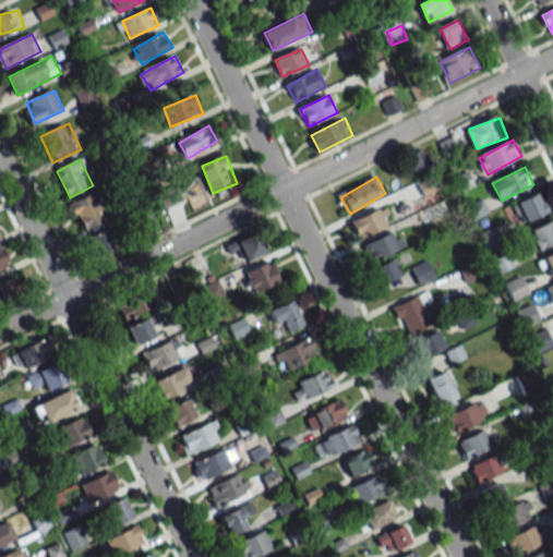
[(516,206),(527,225),(550,212),(539,193),(516,206)]
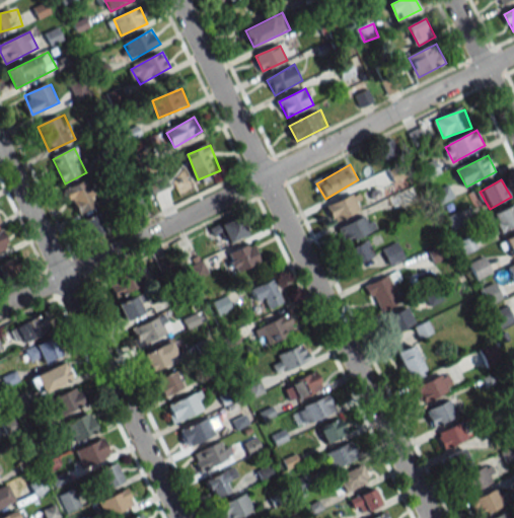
[(67,191),(80,215),(98,206),(85,181),(67,191)]
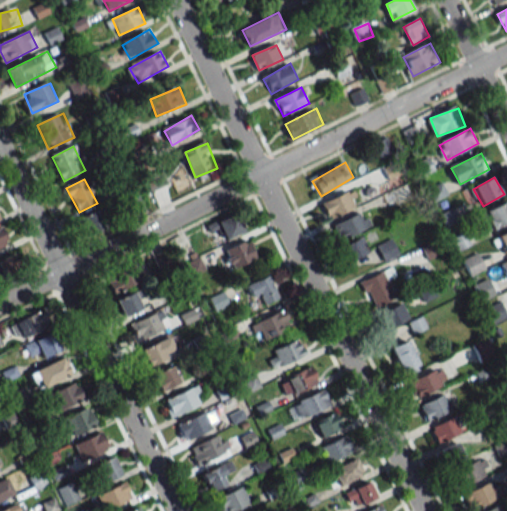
[(361,208),(357,193),(326,200),(329,216),(361,208)]
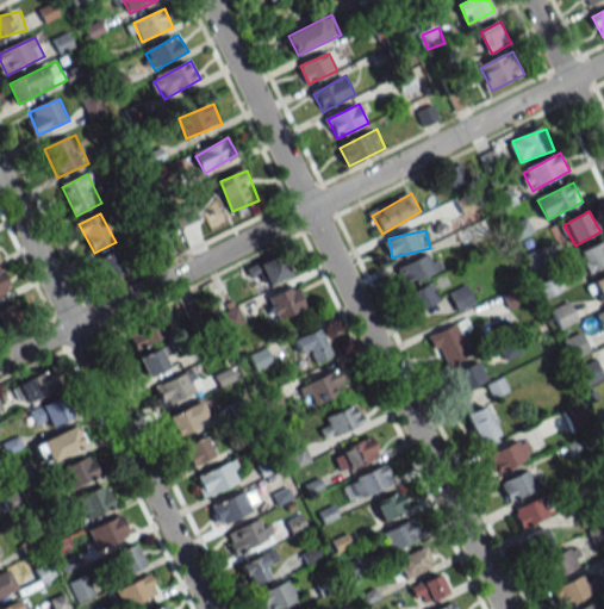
[(603,243),(579,254),(589,274),(603,267),(603,243)]
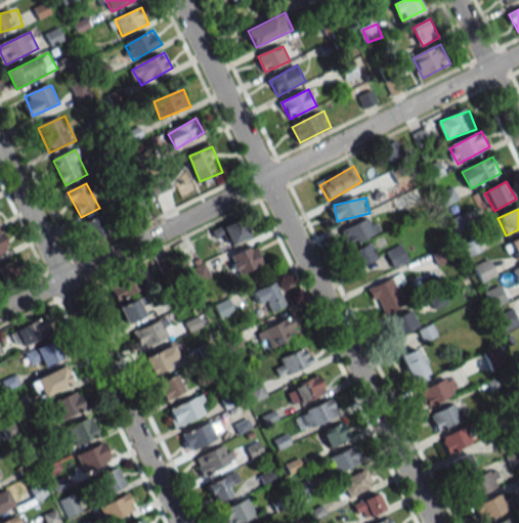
[(85,225),(94,243),(114,232),(104,215),(85,225)]
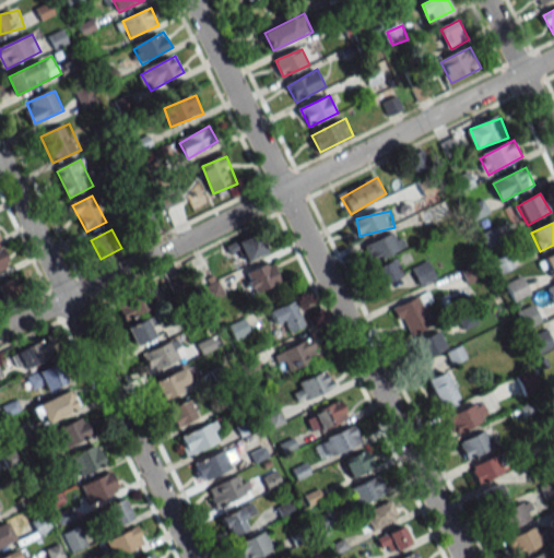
[(375,263),(402,249),(393,233),(366,247),(375,263)]
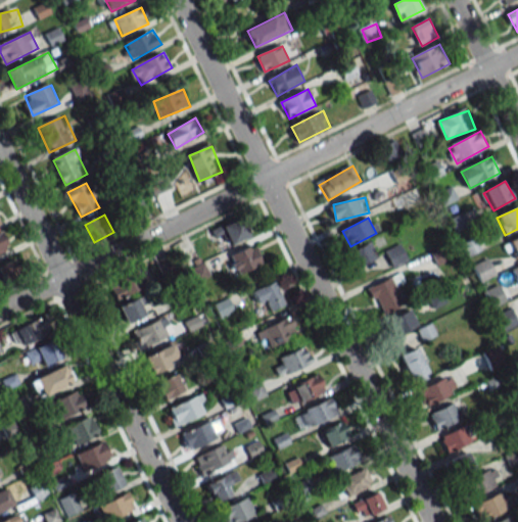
[(251,237),(242,220),(225,228),(234,245),(251,237)]
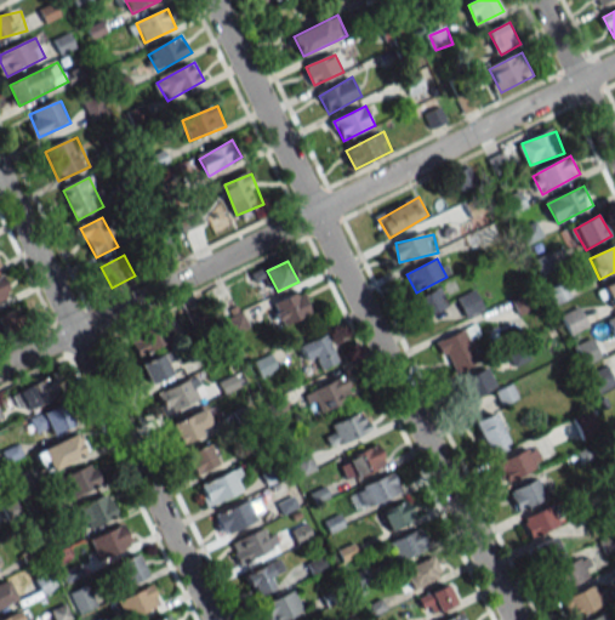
[(0,301),(15,296),(7,277),(0,279),(0,301)]
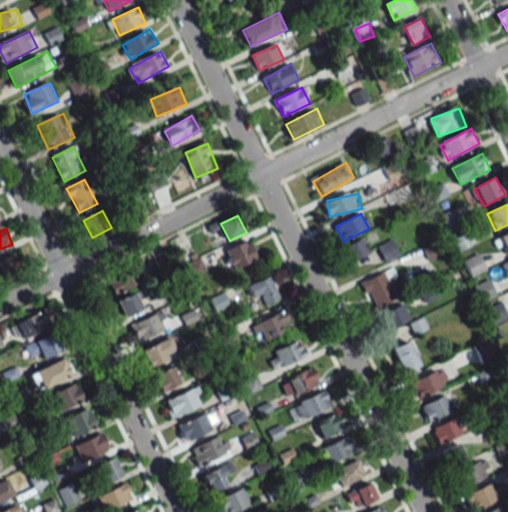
[(348,244),(352,260),(371,253),(367,238),(348,244)]
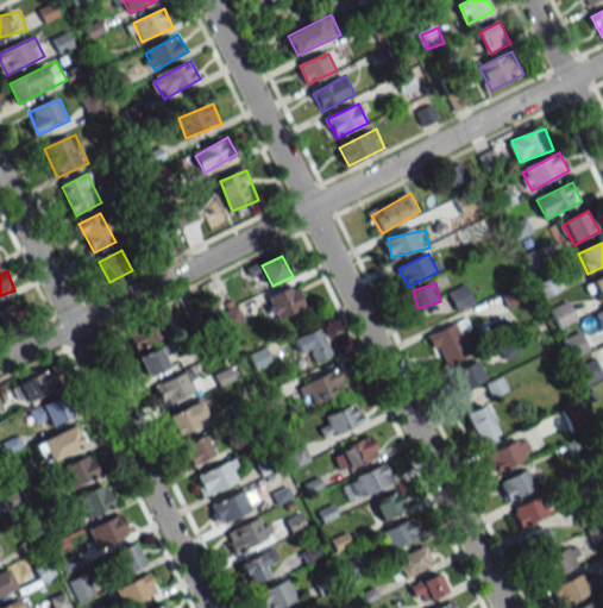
[(277,320),(308,309),(300,287),(269,298),(277,320)]
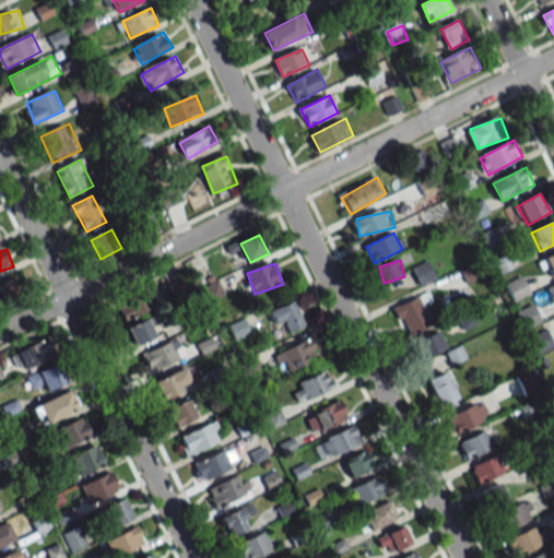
[(508,285),(517,303),(533,294),(525,276),(508,285)]
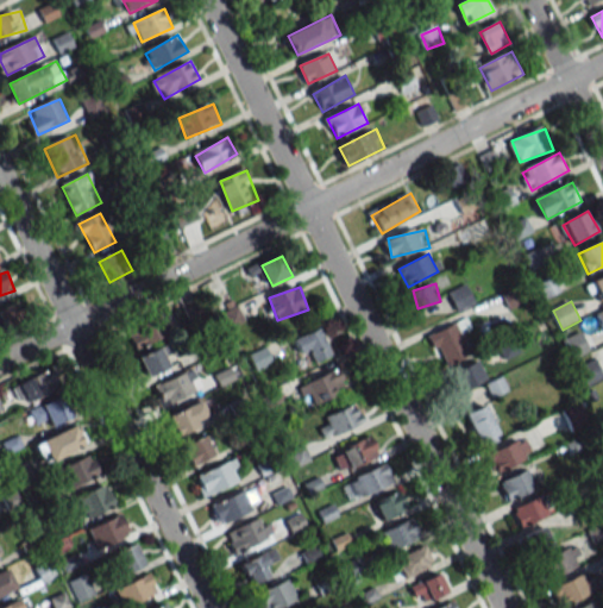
[(0,327),(31,324),(27,306),(0,309),(0,327)]
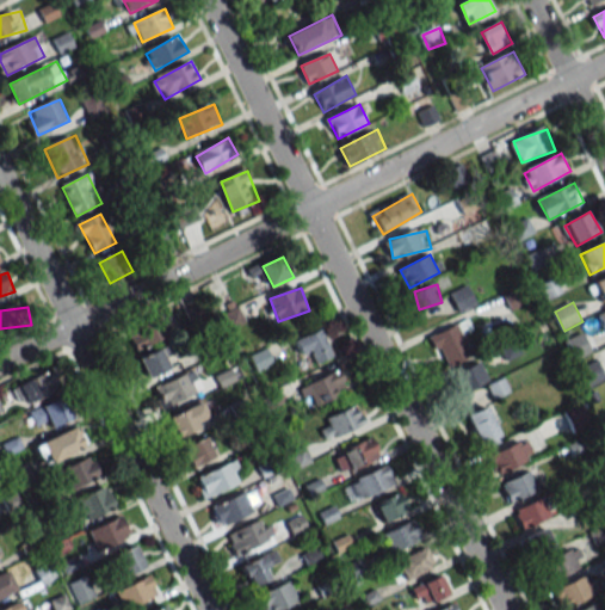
[(173,337),(165,316),(130,331),(139,351),(173,337)]
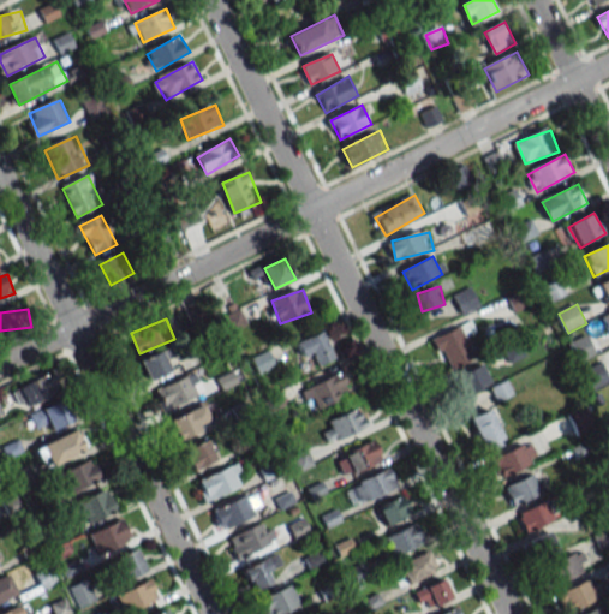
[(479,357),(464,326),(435,340),(451,371),(479,357)]
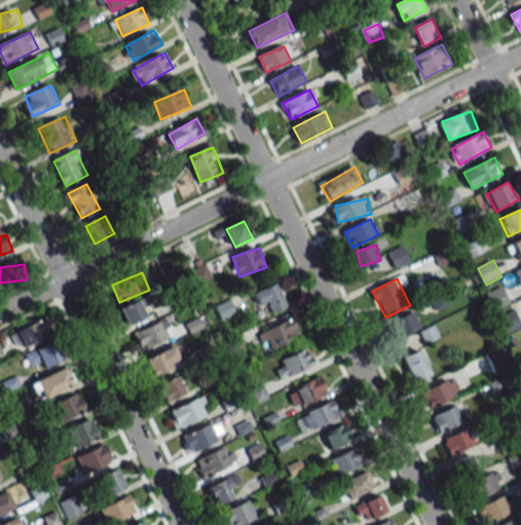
[(274,312),(287,307),(277,285),(256,293),(260,305),(270,301),(274,312)]
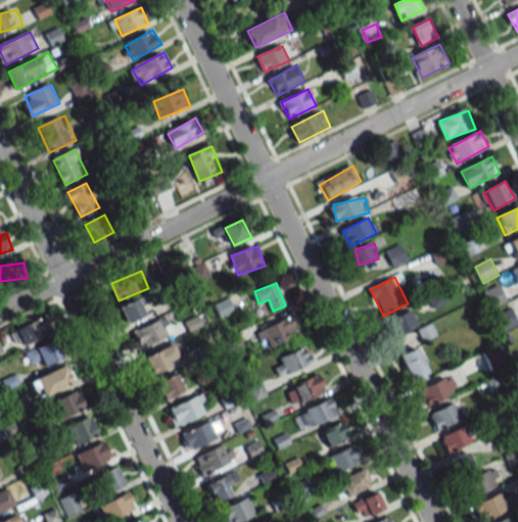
[(495,309),(509,300),(501,285),(486,293),(495,309)]
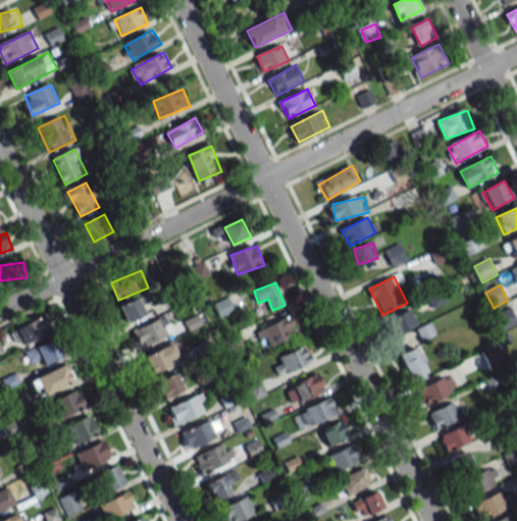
[(127,322),(150,315),(144,298),(122,305),(127,322)]
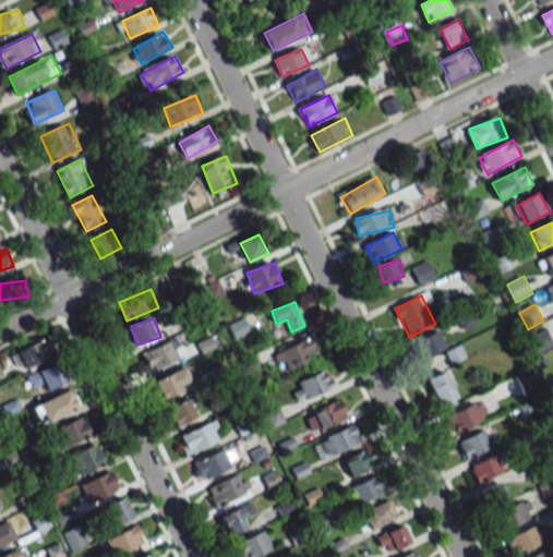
[(449,348),(441,330),(418,342),(427,360),(449,348)]
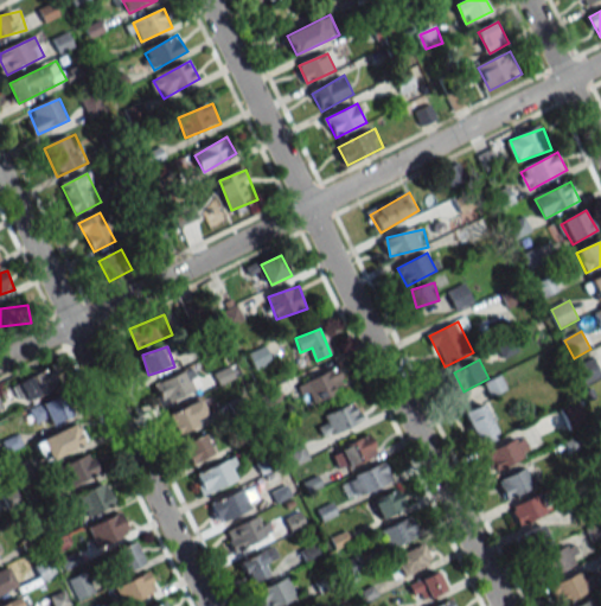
[(589,386),(600,378),(600,368),(595,359),(580,368),(589,386)]
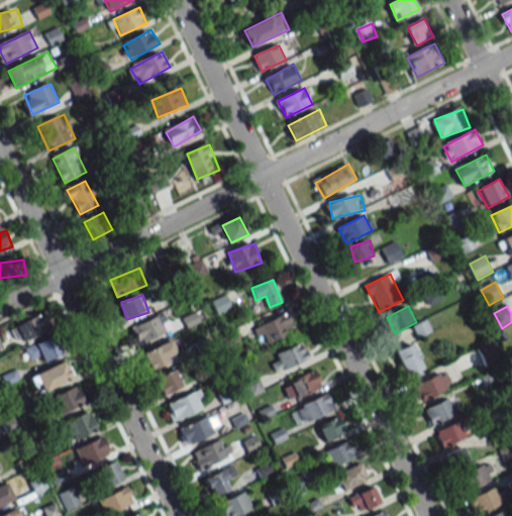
[(53,328),(42,313),(17,329),(27,343),(53,328)]
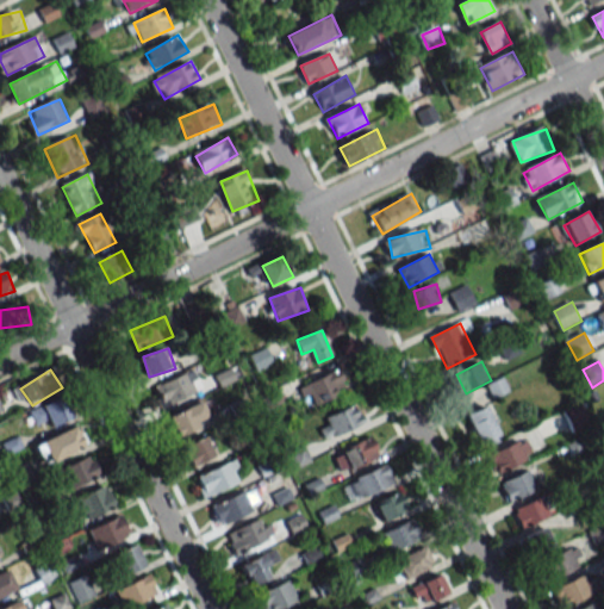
[(205,391),(197,371),(156,387),(164,408),(205,391)]
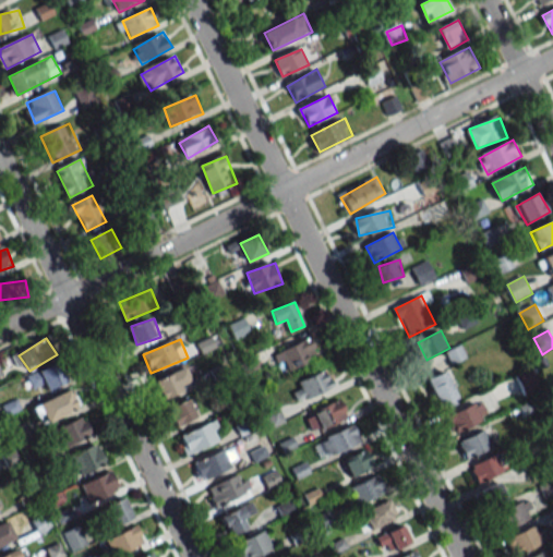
[(285,372),(321,359),(314,340),(278,352),(285,372)]
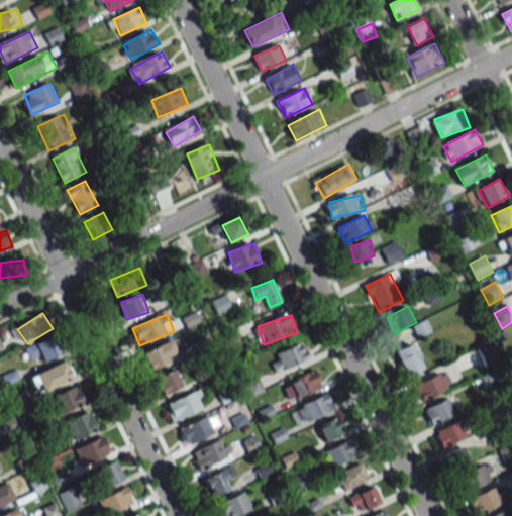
[(33,359),(41,355),(44,363),(63,352),(54,336),(28,349),(33,359)]
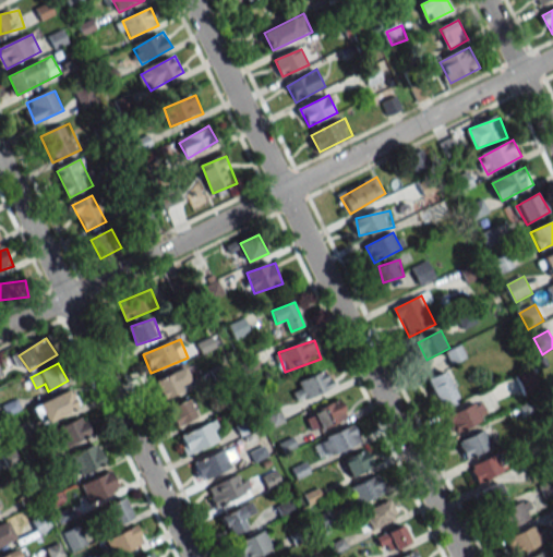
[(195,388),(189,370),(158,379),(165,399),(195,388)]
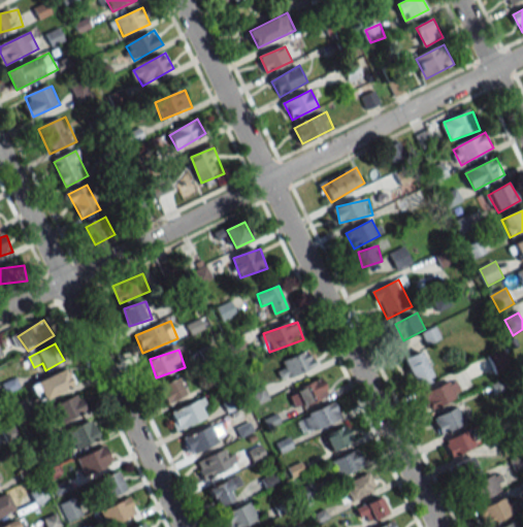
[(318,366),(311,350),(279,365),(285,381),(318,366)]
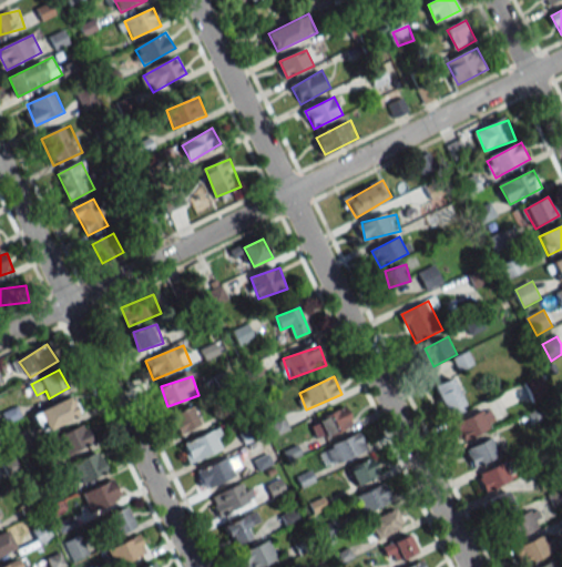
[(451,417),(469,408),(453,378),(436,387),(451,417)]
